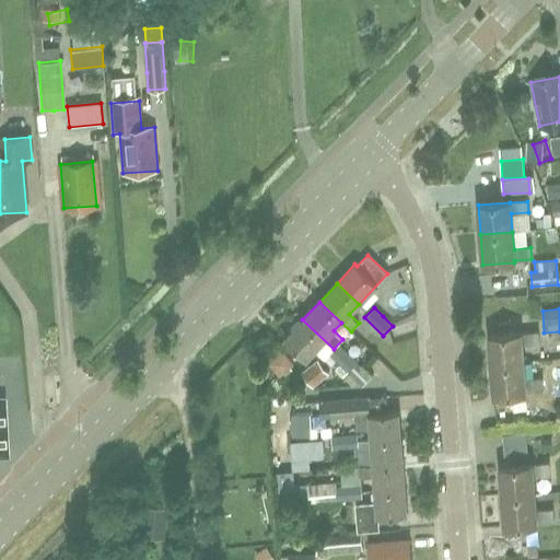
[(334,349),(302,319),(284,339),(306,360),(315,350),(324,359),(334,349)]
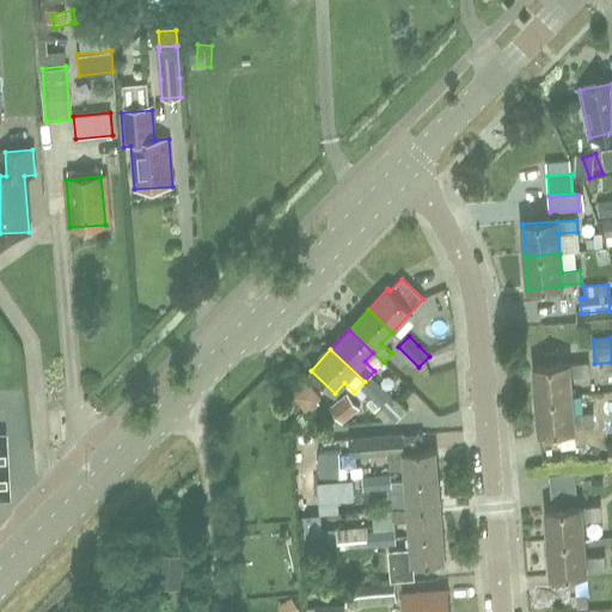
[(537,399),(571,397),(570,378),(589,375),(588,363),(569,365),(569,363),(534,367),(537,399)]
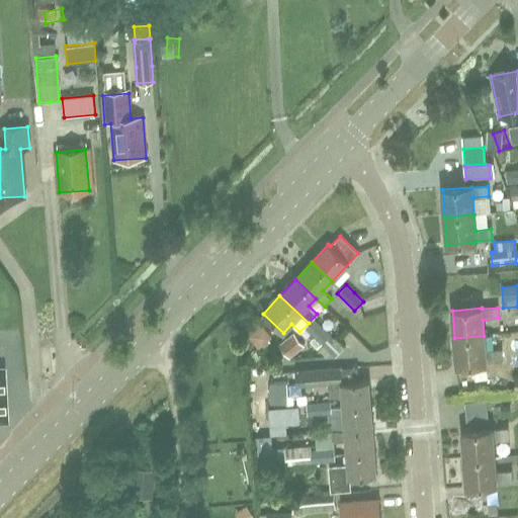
[(321,344),(330,335),(313,319),(305,328),(321,344)]
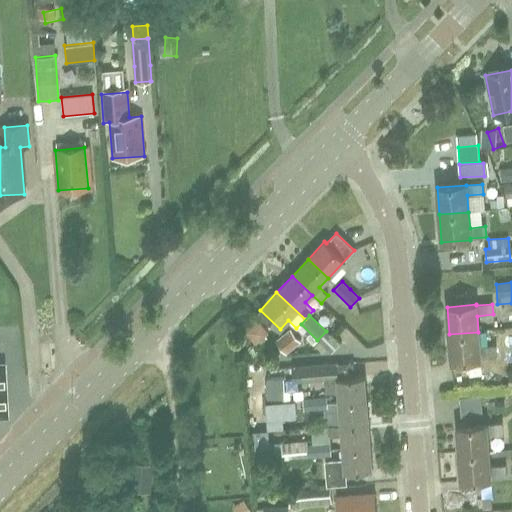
[(269,325),(255,328),(258,340),(271,337),(269,325)]
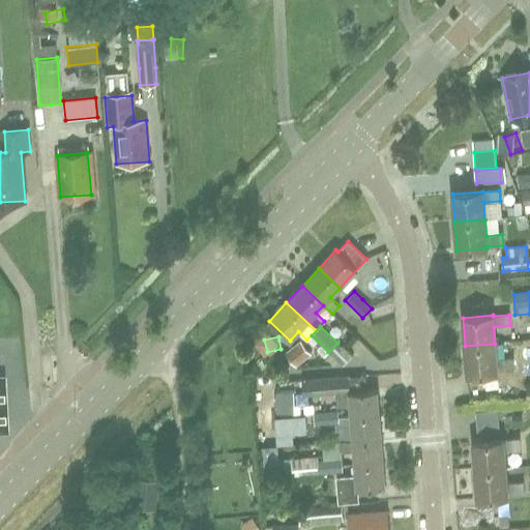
[(296,364),(310,353),(300,343),(288,354),(296,364)]
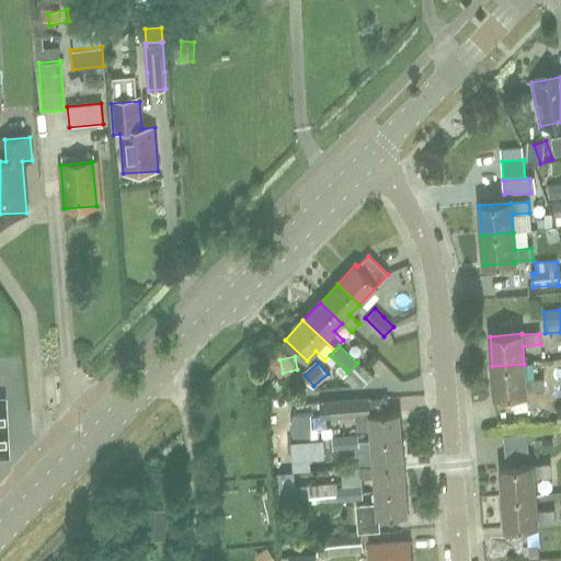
[(524,364),(492,366),(494,396),(526,393),(526,392),(544,391),(542,380),(525,381),(524,364)]
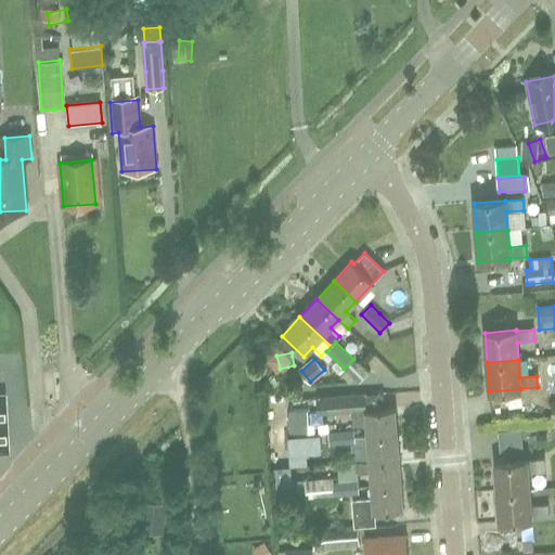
[(368,435),(368,436),(397,434),(395,408),(359,411),(358,395),(317,398),(319,415),(352,412),(353,425),(366,424),(368,435)]
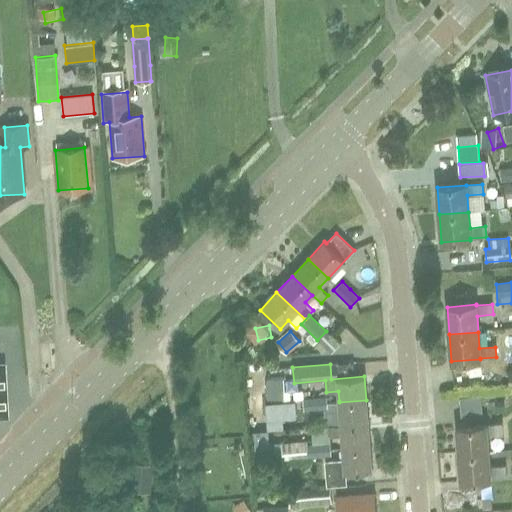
[(285,399),(284,378),(266,379),(267,400),(285,399)]
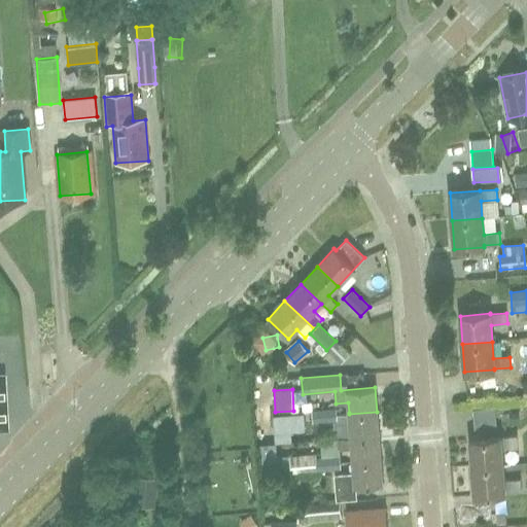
[(400,396),(401,411),(413,411),(413,395),(400,396)]
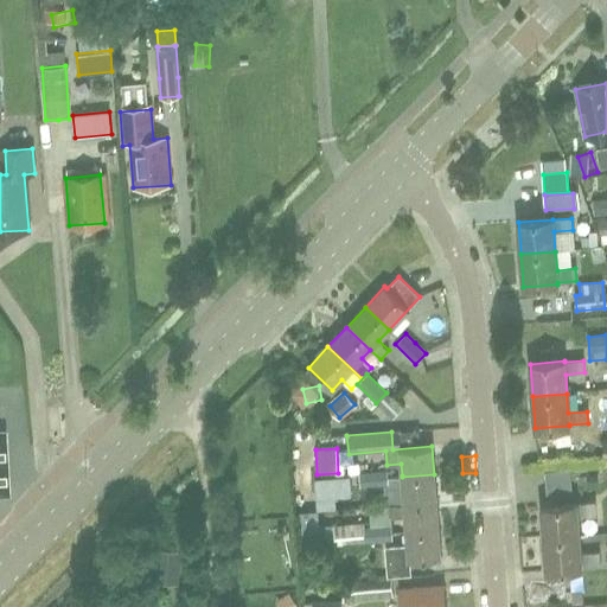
[(576,483),(573,468),(553,472),(555,486),(576,483)]
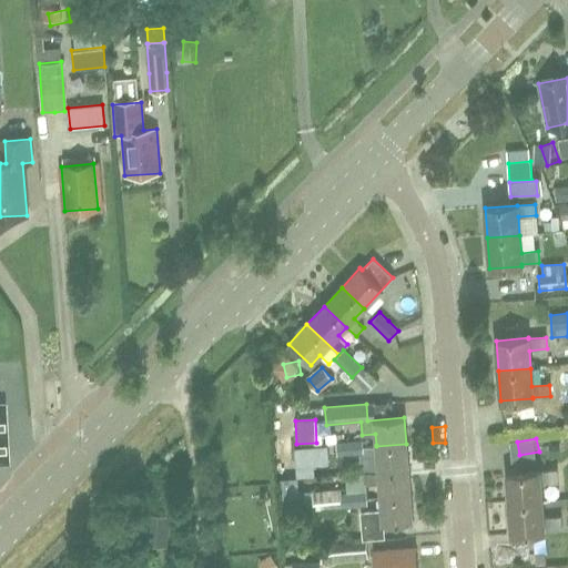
[(337,456),(364,454),(363,440),(336,443),(337,456)]
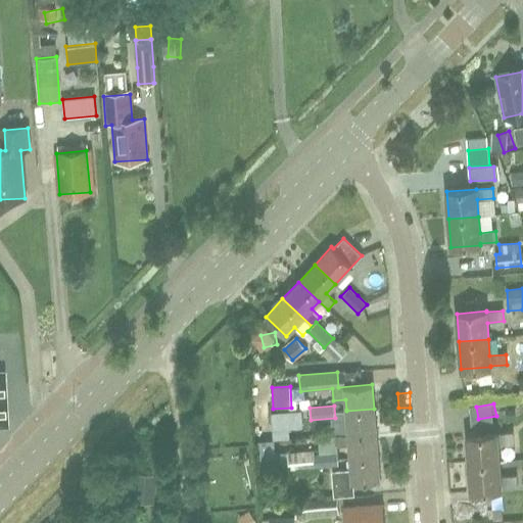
[(302,409),(272,411),(274,439),(290,438),(290,428),(303,427),(302,409)]
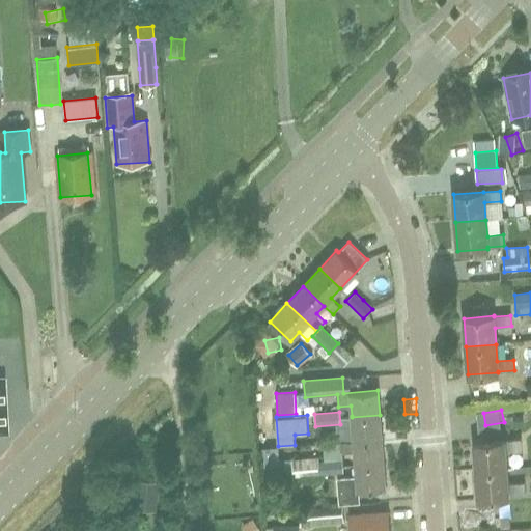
[(352,417),(353,440),(354,441),(382,439),(380,415),(352,417)]
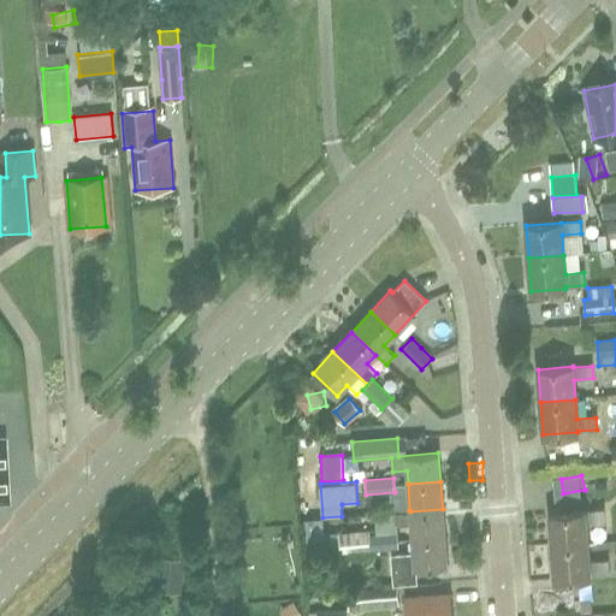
[(396,526),(410,525),(412,539),(445,537),(443,509),(410,511),(409,510),(395,511),(396,526)]
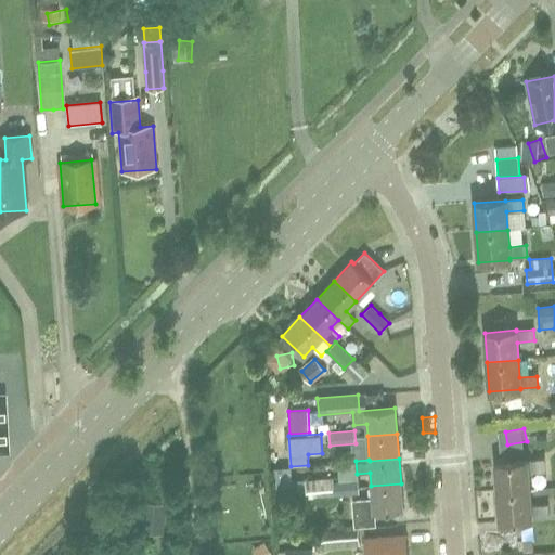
[(497,492),(529,489),(528,473),(545,470),(544,460),(527,461),(527,460),(494,462),(497,492)]
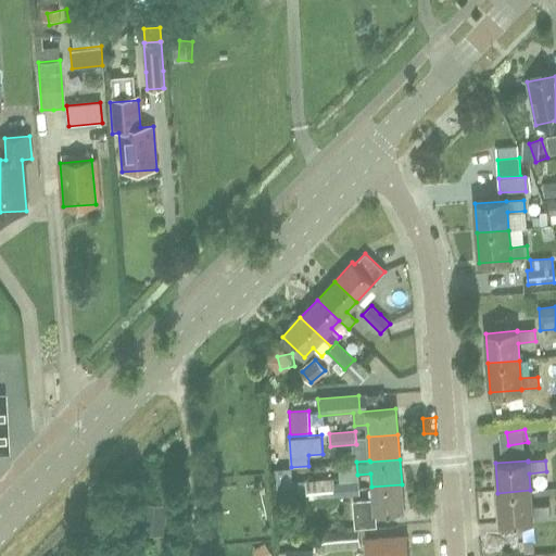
[(270,482),(273,502),(359,495),(358,482),(333,484),(332,477),(270,482)]
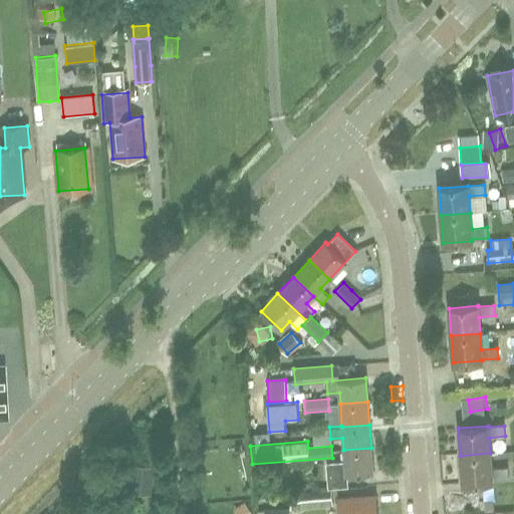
[(371,448),(343,450),(344,463),(326,464),(328,484),(347,483),(347,474),(373,472),(371,448)]
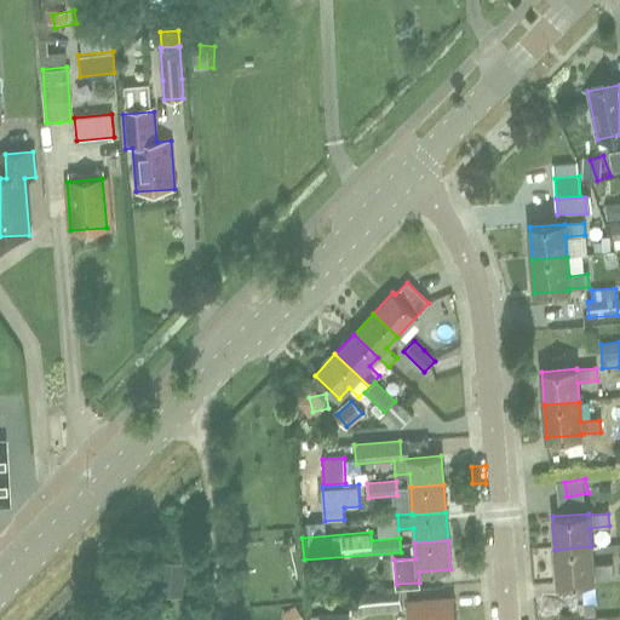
[(591,546),(555,550),(558,583),(593,580),(593,579),(613,578),(612,564),(592,566),(591,546)]
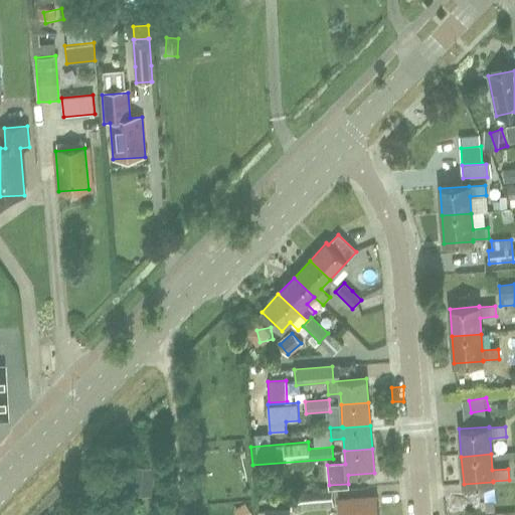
[(134,468),(133,487),(154,489),(156,469),(134,468)]
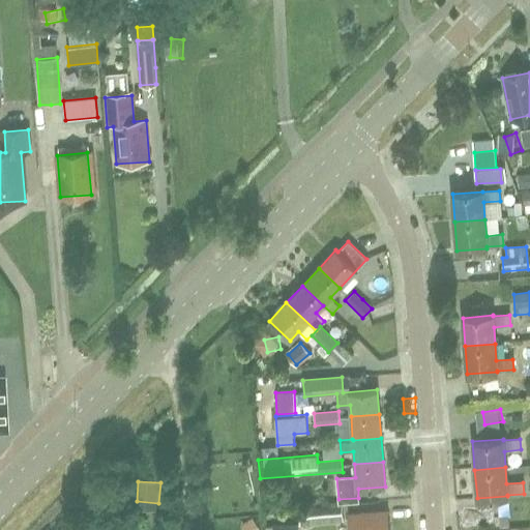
[(342,505),(314,508),(299,509),(300,526),(343,522),(342,505)]
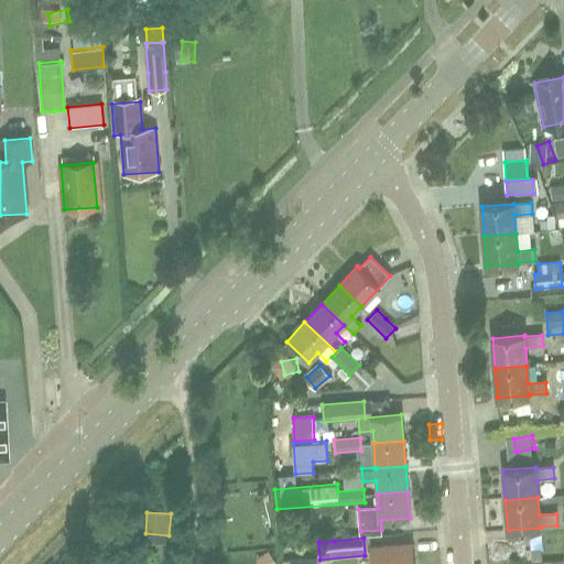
[(372,563),(413,563),(412,544),(371,549),(372,563)]
